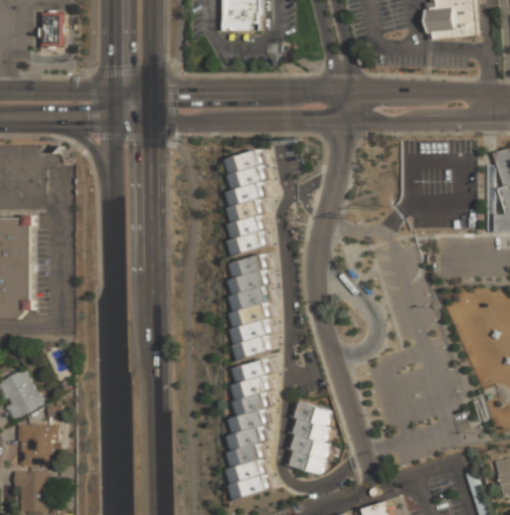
[(219,0),(219,32),(262,33),(262,0),(219,0)]
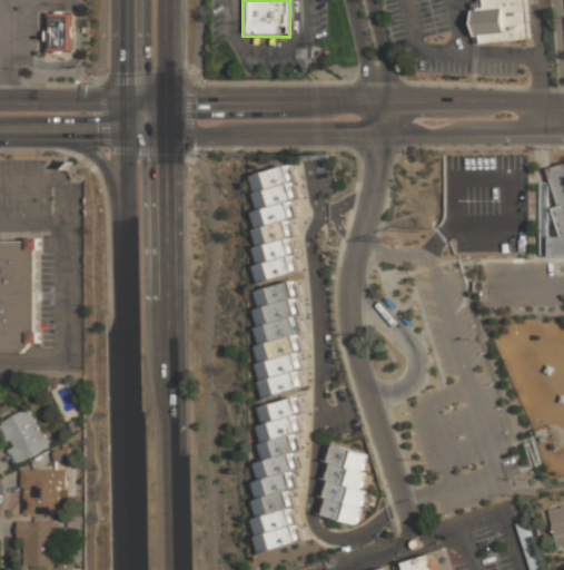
[(467,0),(472,42),(525,37),(521,0),(467,0)]
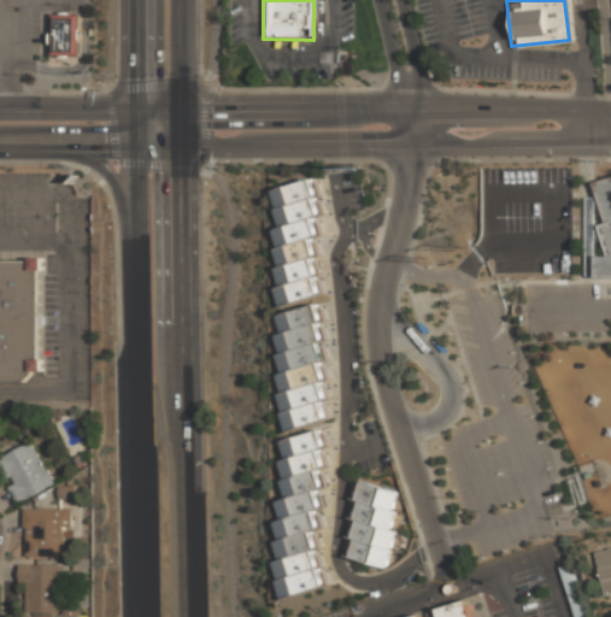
[(45,56),(72,57),(75,15),(46,13),(45,56)]
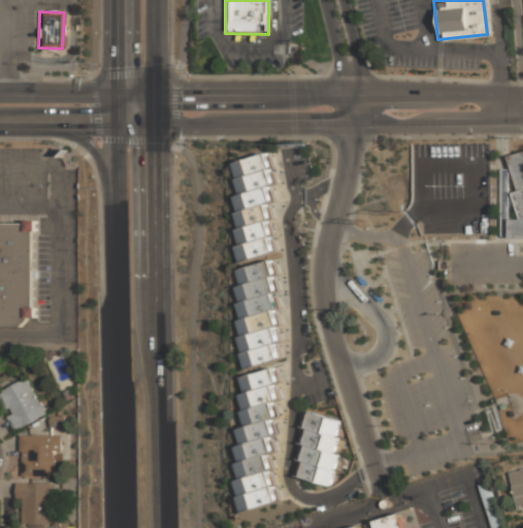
[(522,150),(522,238),(505,238),(505,219),(516,219),(511,204),(507,205),(504,200),(510,198),(508,193),(514,191),(502,157),(522,150)]
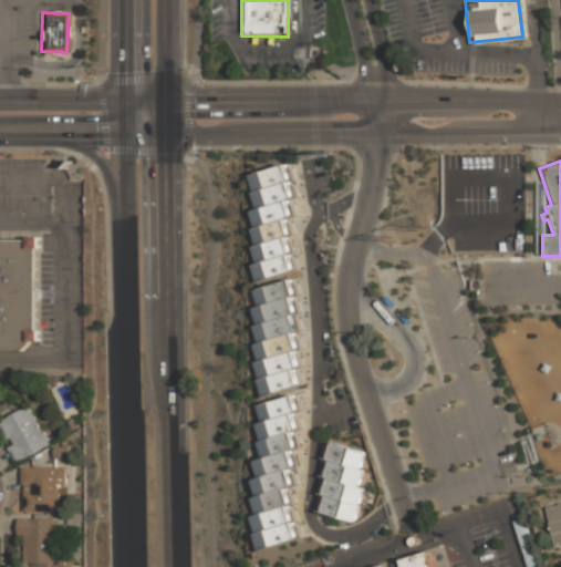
[(246,175),(281,165),(283,165),(284,166),(282,167),(283,174),(286,173),(288,178),(286,178),(286,182),(283,182),(251,192),(246,175)]
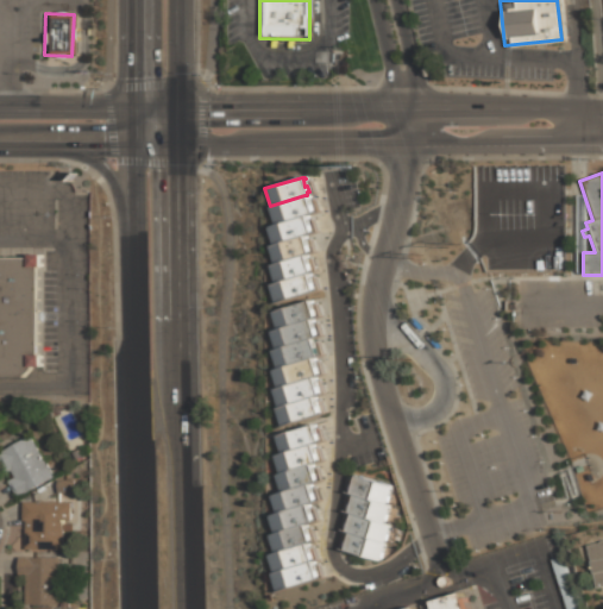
[(268,207),(270,206),(305,195),(305,196),(308,195),(308,198),(306,198),(308,205),(311,203),(312,209),(309,211),(311,213),(302,215),(272,225),(268,207)]
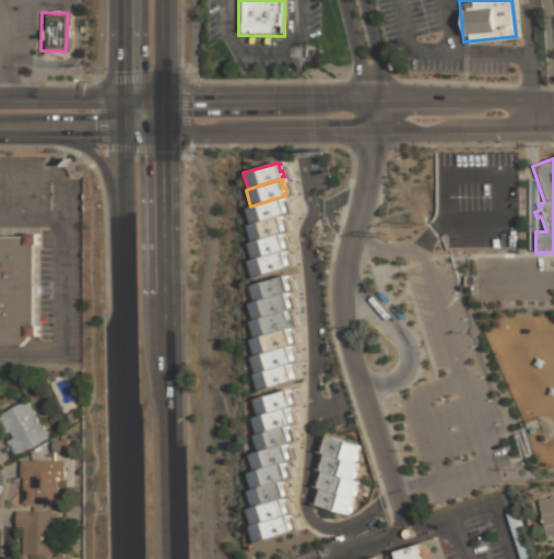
[(244,209),(250,206),(278,198),(278,199),(281,198),(281,200),(279,200),(281,206),(283,205),(285,211),(282,212),(283,214),(277,216),(248,225),(244,209)]
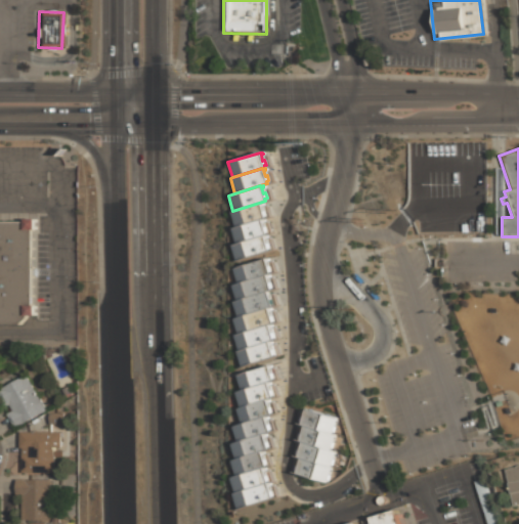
[(229,212),(232,211),(259,203),(259,204),(261,203),(262,205),(260,205),(262,211),(264,210),(265,215),(263,216),(264,218),(260,219),(233,227),(229,212)]
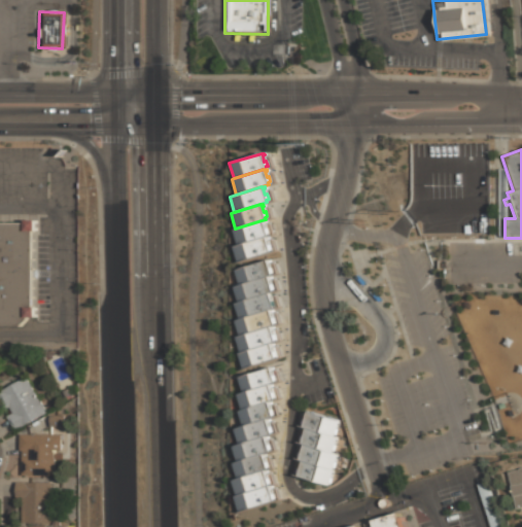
[(0,324),(29,324),(30,220),(0,220),(0,324)]
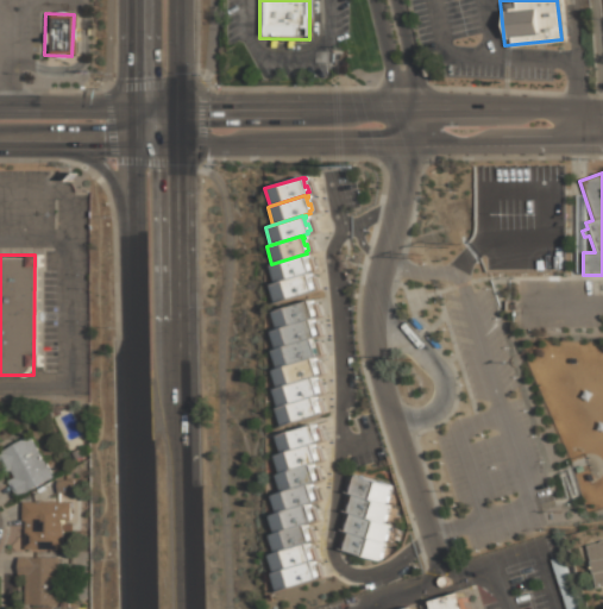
[(268,265),(271,264),(302,255),(302,256),(306,255),(306,257),(303,257),(306,264),(308,263),(311,269),(307,270),(308,272),(305,274),(272,283),(268,265)]
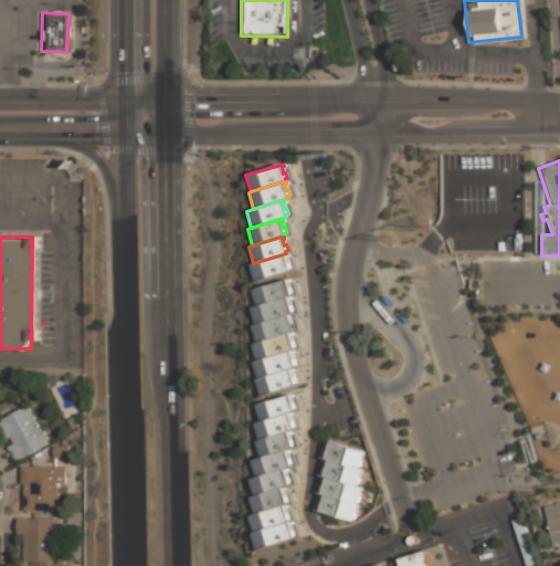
[(249,264),(253,263),(283,254),(284,254),(286,254),(287,255),(284,257),(286,262),(288,262),(291,268),(288,268),(288,270),(253,282),(249,264)]
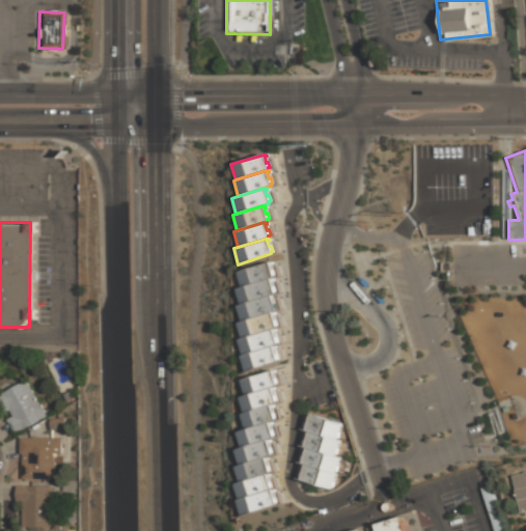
[(236,272),(268,262),(270,261),(271,263),(269,264),(270,270),(272,270),(274,275),(272,275),(272,277),(269,278),(240,287),(236,272)]
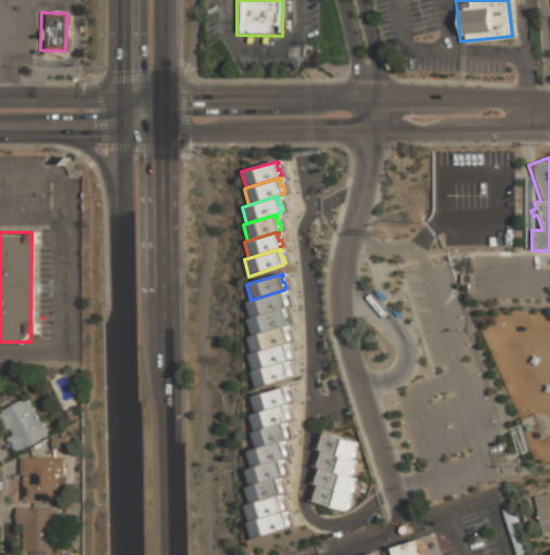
[(244,302),(251,300),(281,291),(281,292),(284,291),(284,293),(282,294),(284,299),(286,299),(288,305),(285,305),(286,307),(281,309),(250,319),(244,302)]
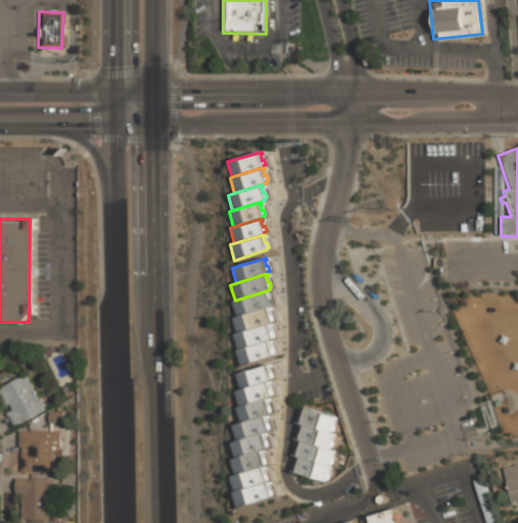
[(231,301),(235,300),(265,291),(266,291),(268,291),(269,292),(266,293),(268,298),(270,298),(272,303),(270,303),(270,305),(266,307),(236,317),(231,301)]
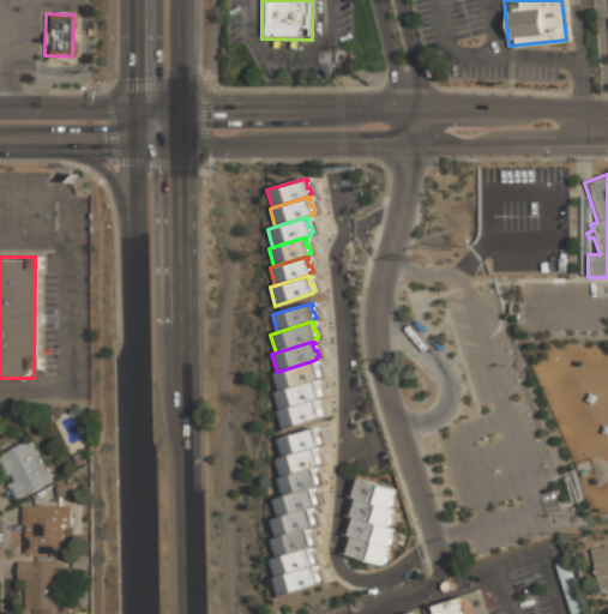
[(271,373),(277,372),(312,361),(312,362),(315,361),(315,362),(313,363),(315,371),(318,369),(319,375),(317,377),(318,379),(313,380),(276,391),(271,373)]
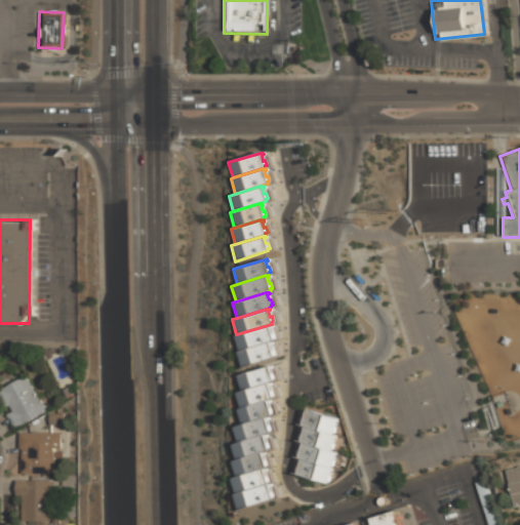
[(233,335),(236,334),(268,325),(268,326),(270,325),(271,327),(269,327),(270,333),(272,332),(274,337),(272,338),(272,340),(268,341),(237,351),(233,335)]
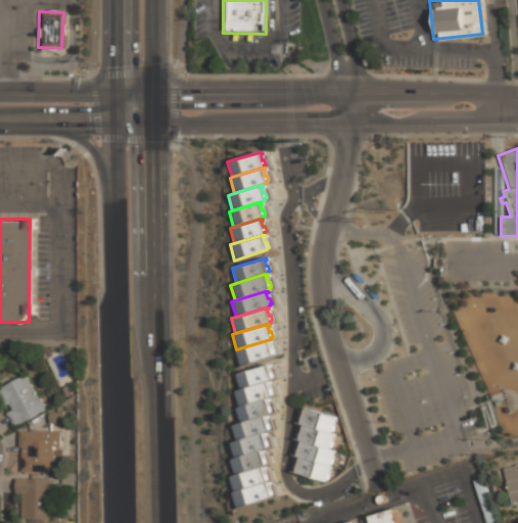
[(498,335),(505,337),(503,344),(496,342),(498,335)]
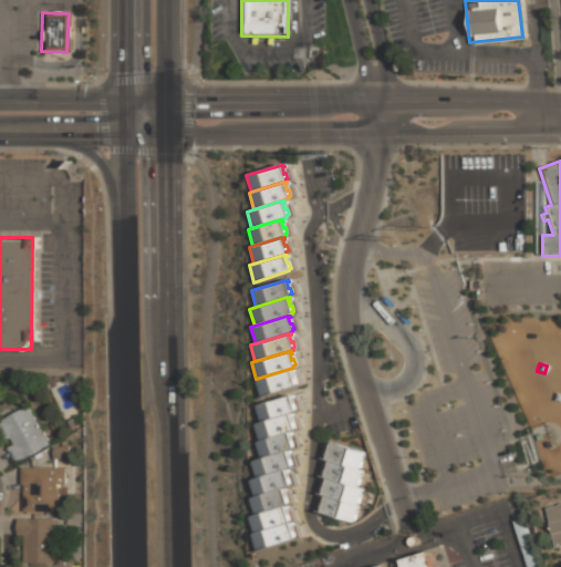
[(253,380),(256,379),(289,369),(289,370),(291,369),(292,371),(290,372),(291,378),(294,378),(295,383),(293,383),(294,385),(291,387),(258,397),(253,380)]
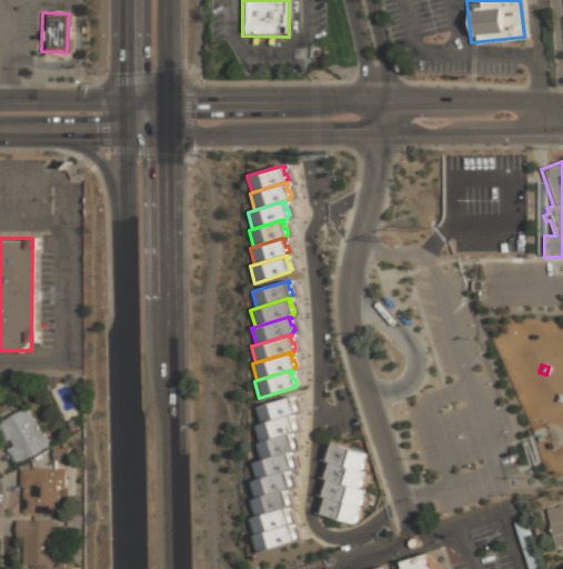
[(555,393),(562,396),(561,403),(553,401),(555,393)]
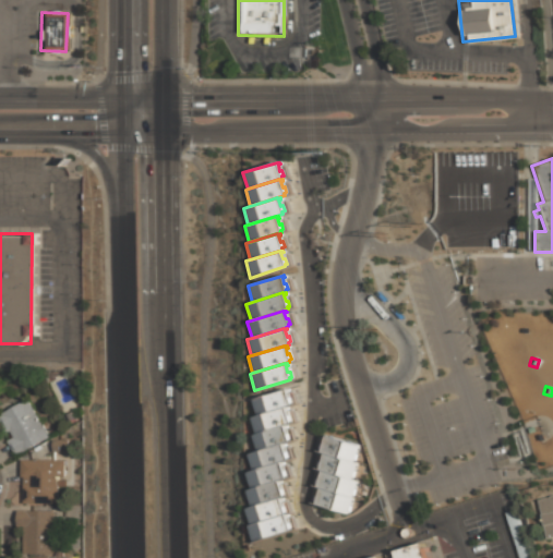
[(250,399),(284,389),(284,390),(287,389),(287,390),(285,391),(287,398),(289,397),(290,402),(288,403),(289,405),(283,407),(254,415),(250,399)]
